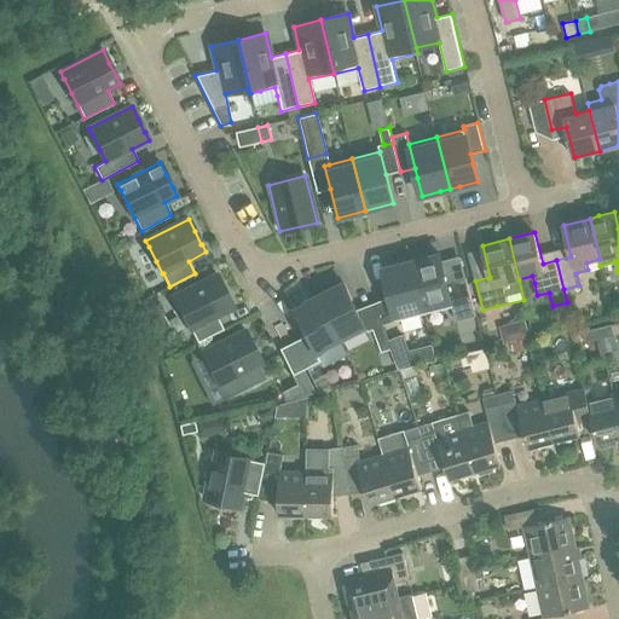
[(421,260),(412,262),(424,314),(453,307),(447,283),(445,273),(440,255),(421,260)]
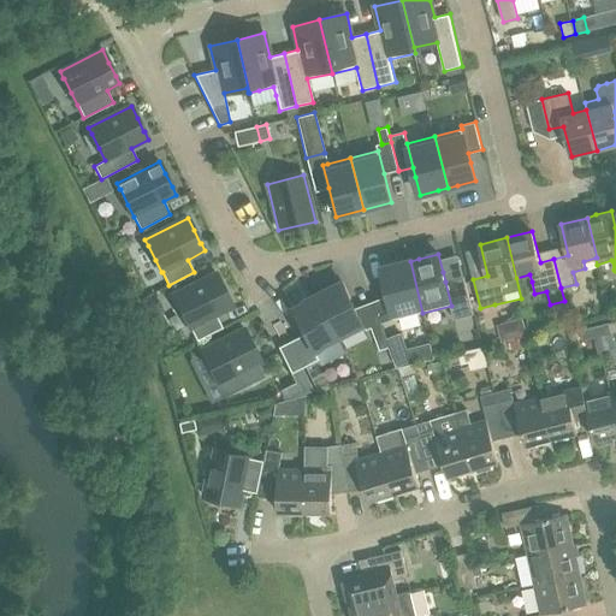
[(395,319),(422,313),(410,261),(401,264),(381,267),(386,286),(389,296),(395,319)]
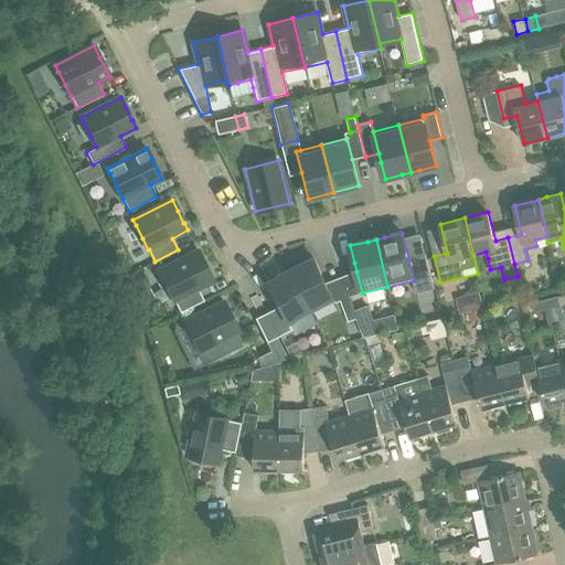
[(159,270),(161,276),(162,276),(169,290),(174,301),(181,312),(204,301),(198,289),(213,281),(210,274),(203,262),(198,251),(159,270)]
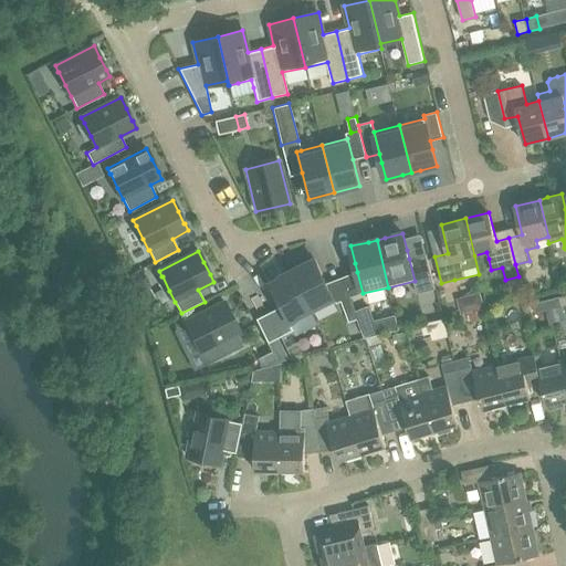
[(299,268),(291,272),(311,311),(335,299),(326,283),(323,275),(315,260),(299,268)]
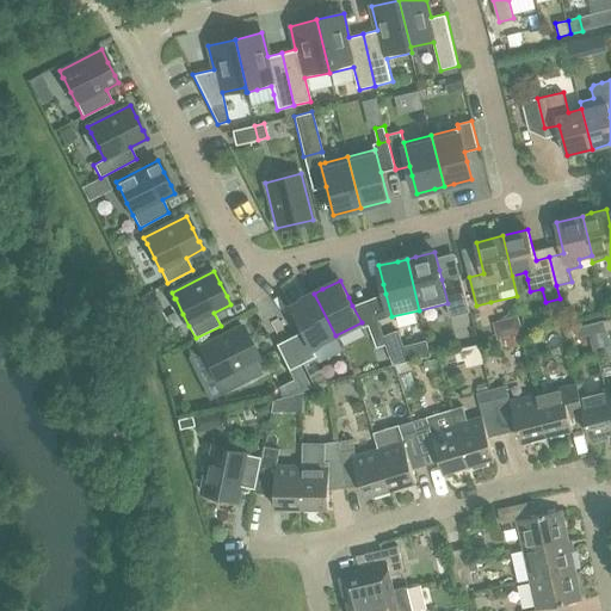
[(302,331),(289,338),(302,363),(315,357),(310,347),(335,335),(314,294),(306,297),(289,306),(297,322),(302,331)]
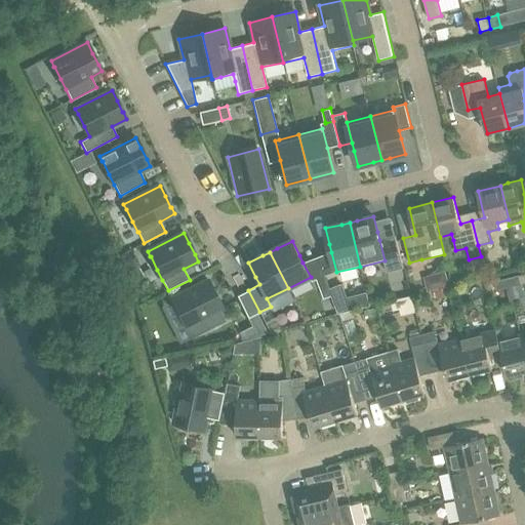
[(329,288),(324,276),(317,279),(321,291),(329,288)]
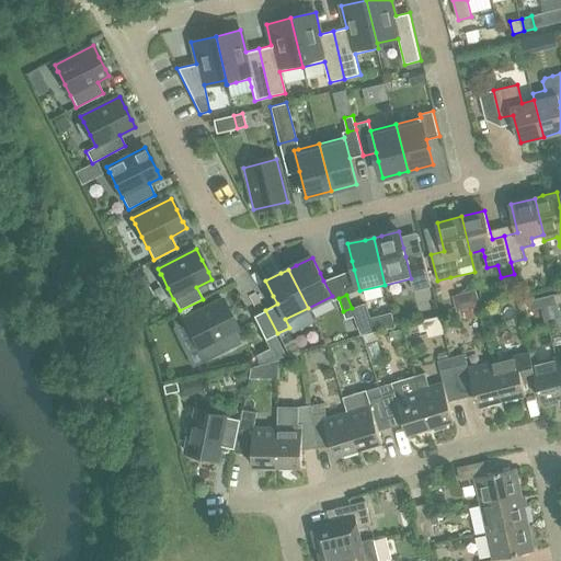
[(541,297),(544,307),(557,304),(554,295),(541,297)]
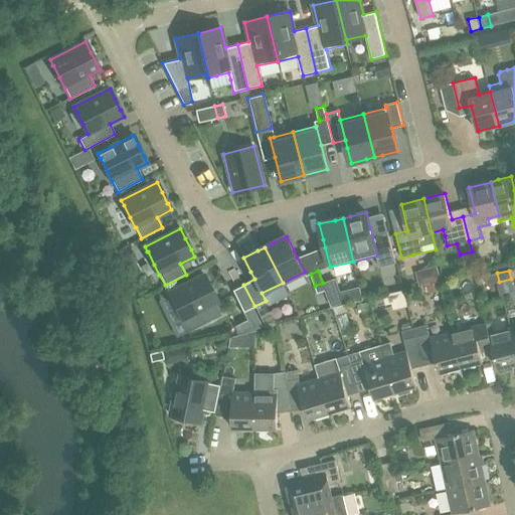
[(499,282),(497,273),(485,276),(487,285),(499,282)]
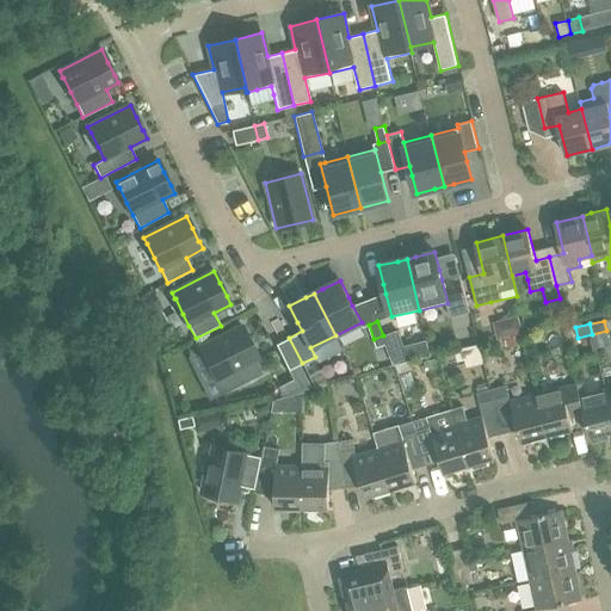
[(233,372),(240,386),(261,374),(255,360),(259,359),(254,351),(248,338),(242,326),(199,347),(203,355),(203,353),(210,369),(216,381),(233,372)]
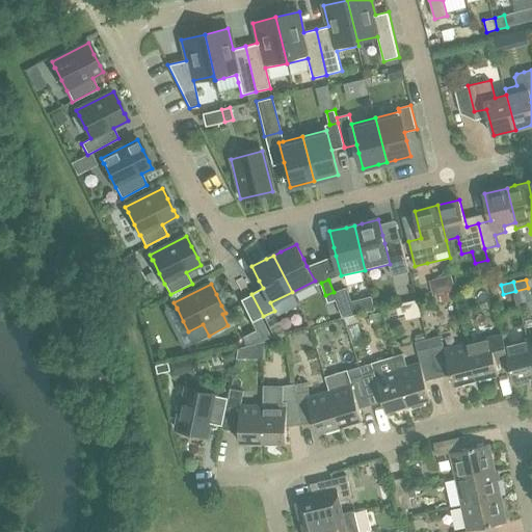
[(373,310),(371,297),(350,301),(345,289),(334,293),(336,299),(343,317),(373,310)]
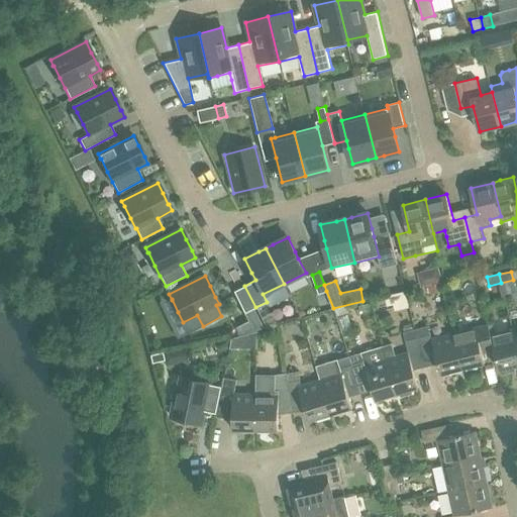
[(255,307),(244,286),(233,292),(244,313),(255,307)]
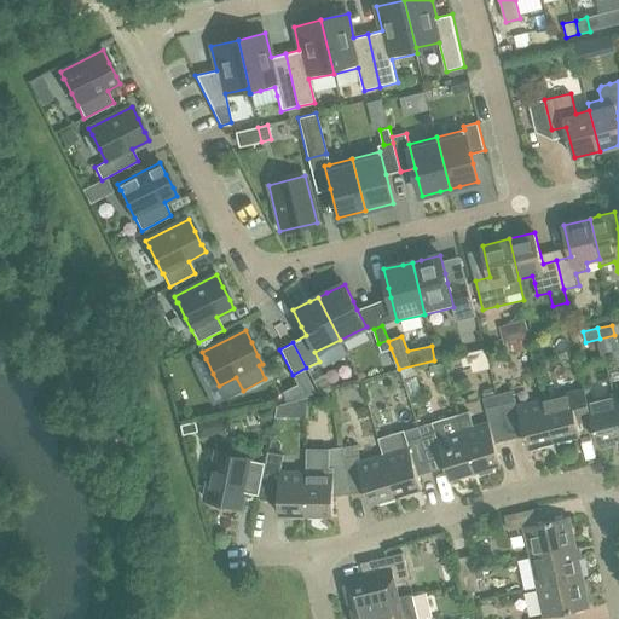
[(585,389),(544,399),(555,440),(580,434),(578,422),(593,418),(585,389)]
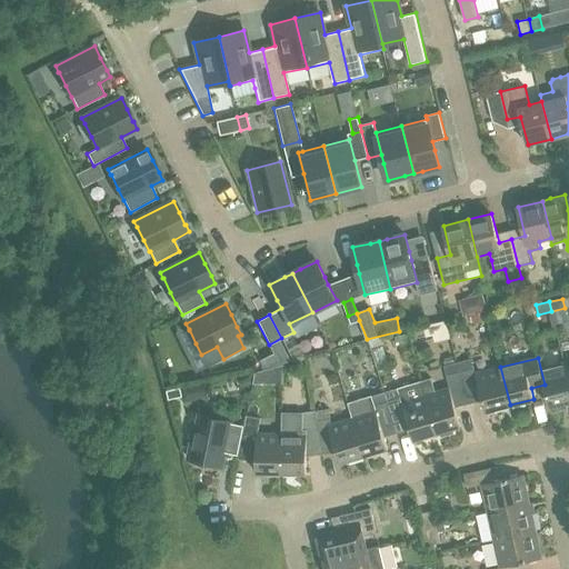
[(538,358),(545,385),(550,407),(568,401),(568,383),(563,362),(541,368),(538,358)]
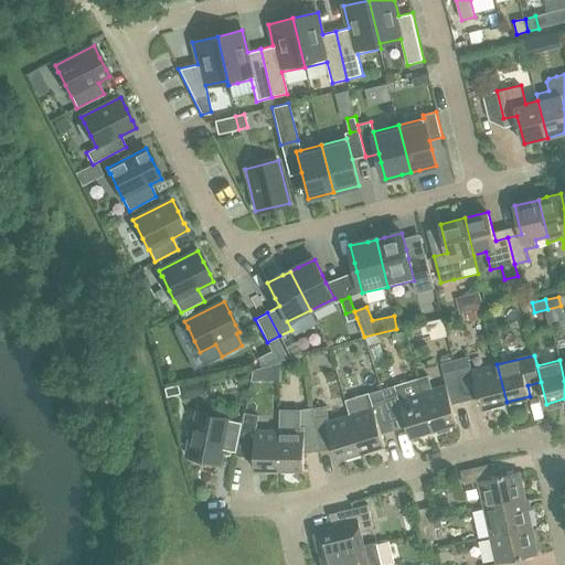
[(454,360),(466,401),(479,397),(482,408),(507,402),(497,364),(472,371),(468,356),(454,360)]
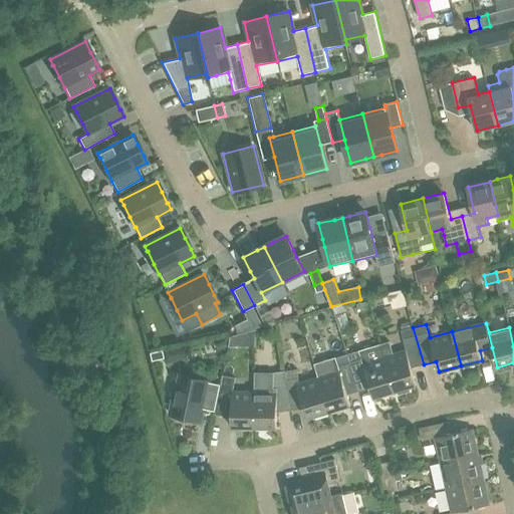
[(401,330),(407,350),(394,353),(390,341),(380,344),(396,391),(398,391),(399,396),(411,392),(409,387),(417,383),(412,367),(424,364),(413,327),(401,330)]
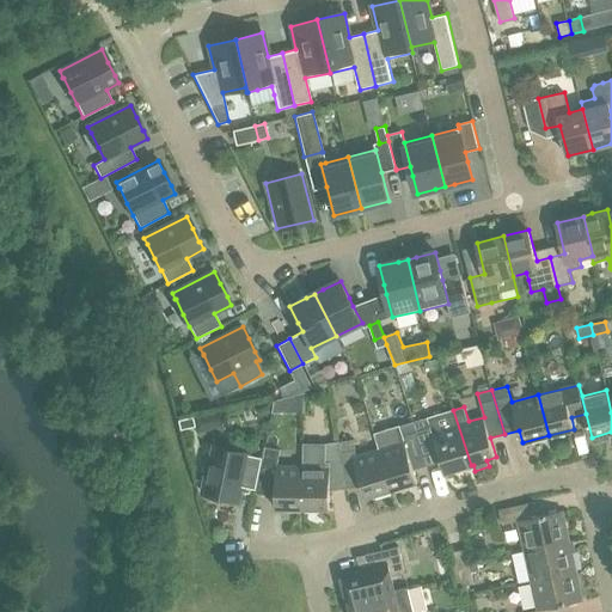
[(453,410),(442,414),(414,422),(427,465),(441,461),(445,473),(471,465),(453,410)]
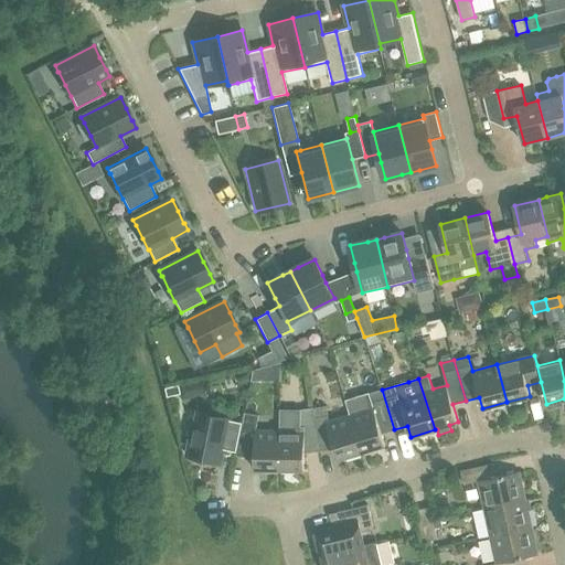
[(179,394),(178,385),(163,387),(166,397),(179,394)]
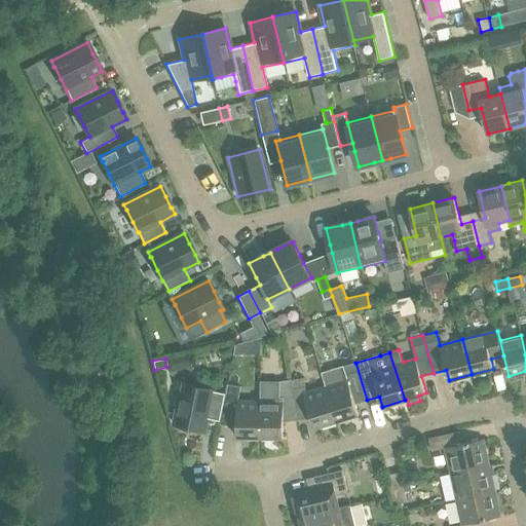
[(355,404),(367,400),(355,363),(344,367),(343,365),(322,371),(326,386),(337,421),(359,414),(355,404)]
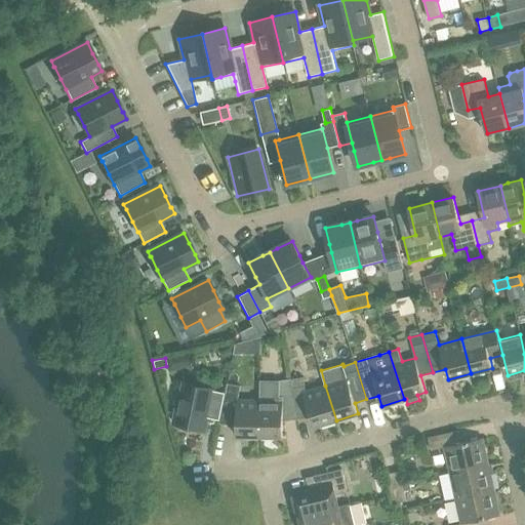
[(325,386),(306,392),(304,377),(290,379),(296,418),(311,416),(314,427),(336,420),(325,386)]
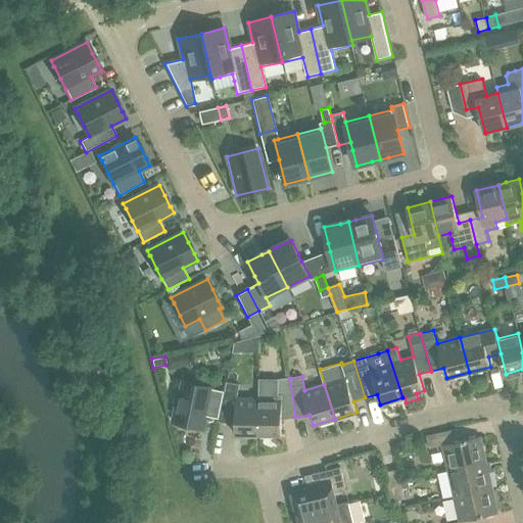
[(259,378),(258,398),(258,435),(282,435),(282,419),(295,417),(289,378),(282,379),(282,378),(259,378)]
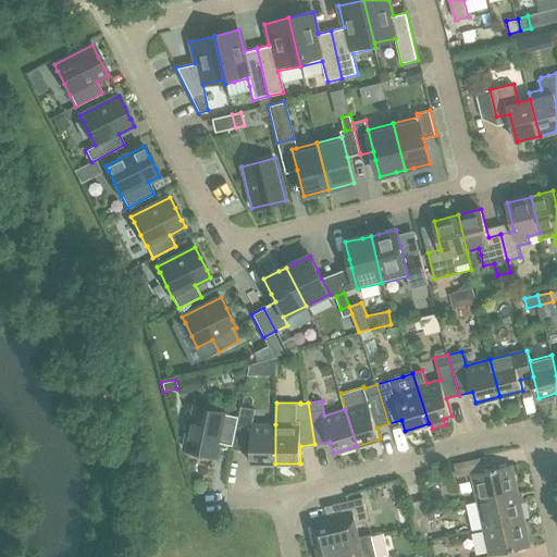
[(214,411),(200,408),(194,407),(185,449),(197,452),(210,454),(210,455),(218,456),(220,443),(233,446),(239,417),(226,413),(214,411)]
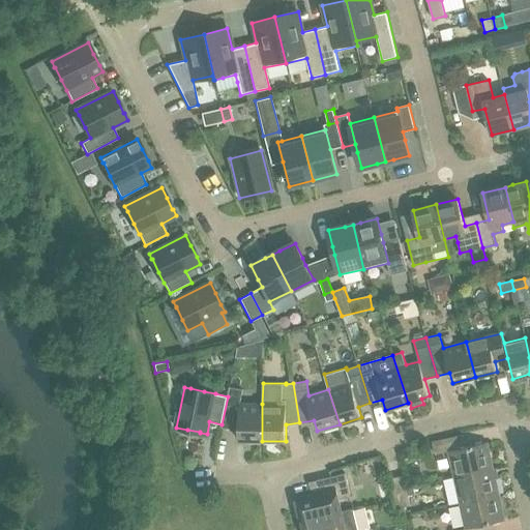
[(239,440),(262,441),(262,404),(240,404),(243,390),(230,387),(228,396),(222,424),(223,424),(222,428),(239,431),(239,440)]
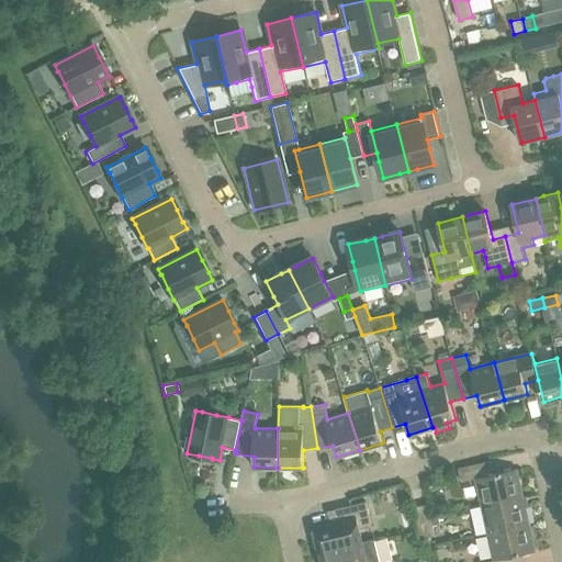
[(476,479),(482,505),(524,496),(517,470),(518,470),(518,469),(494,474),(491,461),(459,469),(462,482),(476,479)]
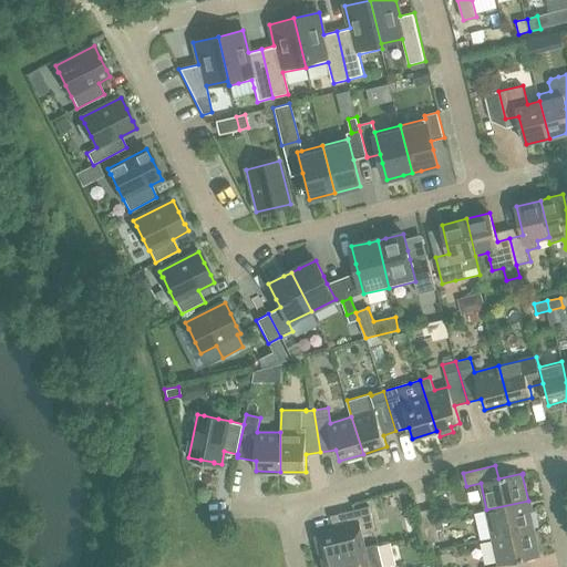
[(528,501),(486,509),(493,537),(534,528),(528,501)]
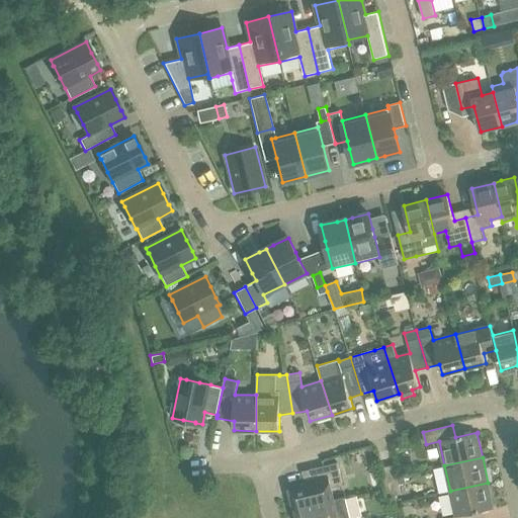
[(289,486),(295,509),(335,499),(332,488),(343,485),(338,462),(310,468),(312,481),(289,486)]
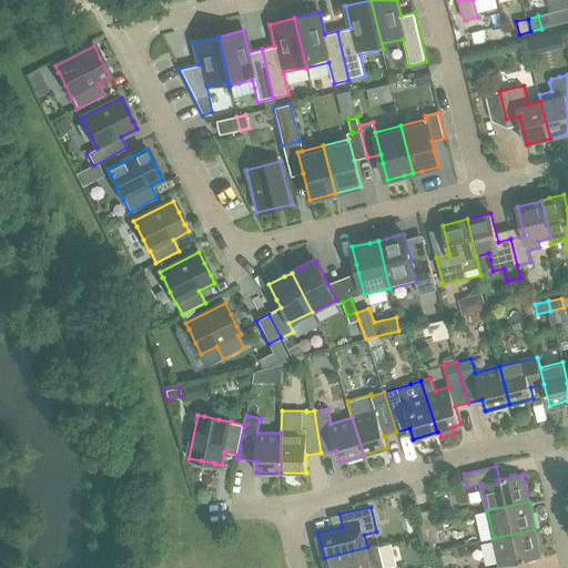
[(439,541),(436,526),(433,509),(419,513),(423,528),(426,545),(439,541)]
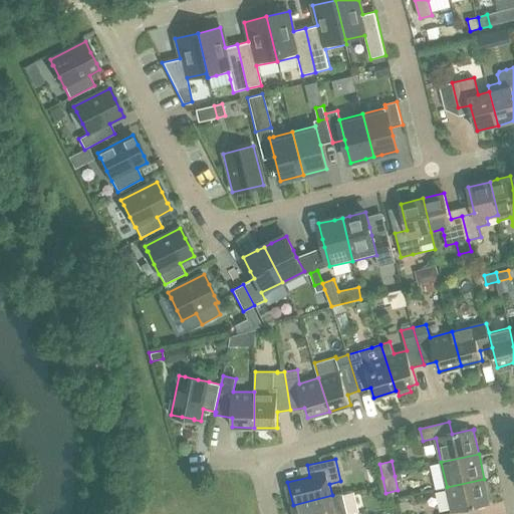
[(452,511),(452,512),(444,513),(471,513),(470,508),(490,504),(490,503),(484,479),(447,487),(452,511)]
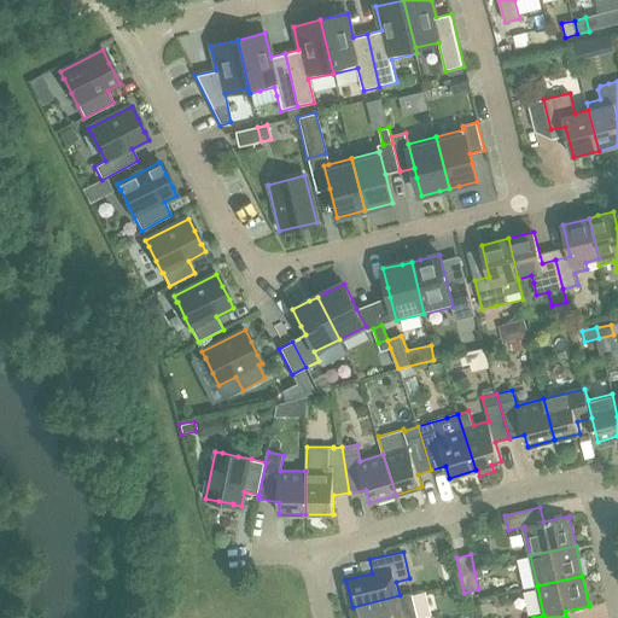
[(404,617),(400,595),(353,607),(355,617),(404,617)]
